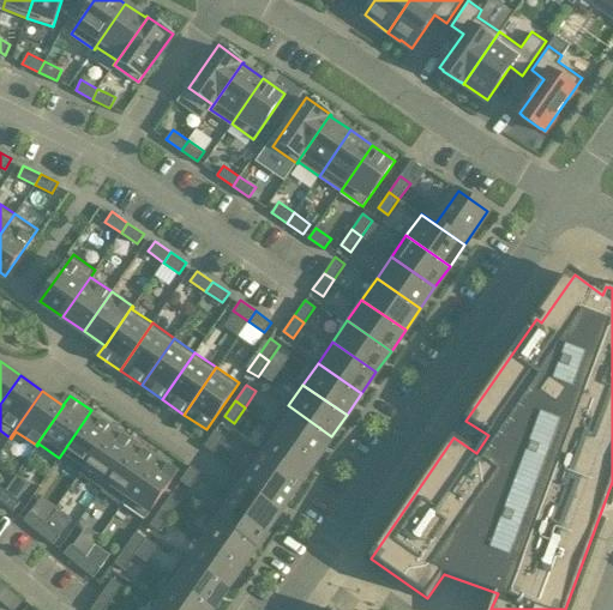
[(288,405),(274,427),(317,457),(331,436),(288,405)]
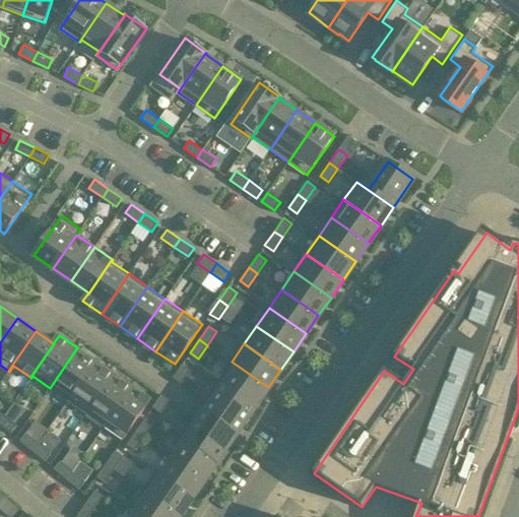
[(68,400),(95,361),(77,347),(50,388),(51,388),(55,382),(71,394),(67,400),(68,400)]
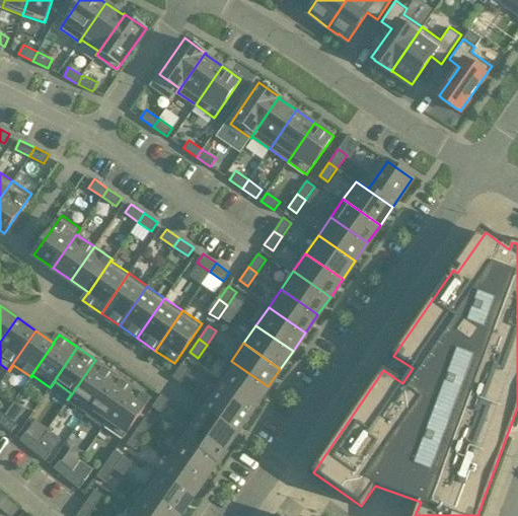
[(68,399),(86,412),(114,372),(95,360),(68,399)]
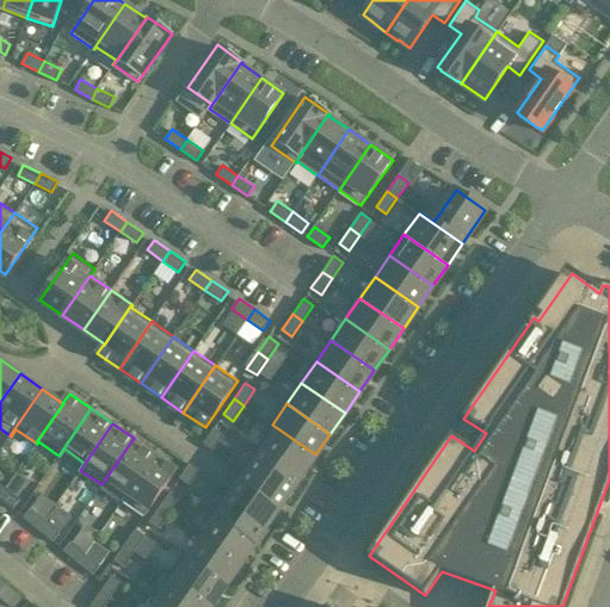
[(315,454),(272,425),(257,446),(301,476),(315,454)]
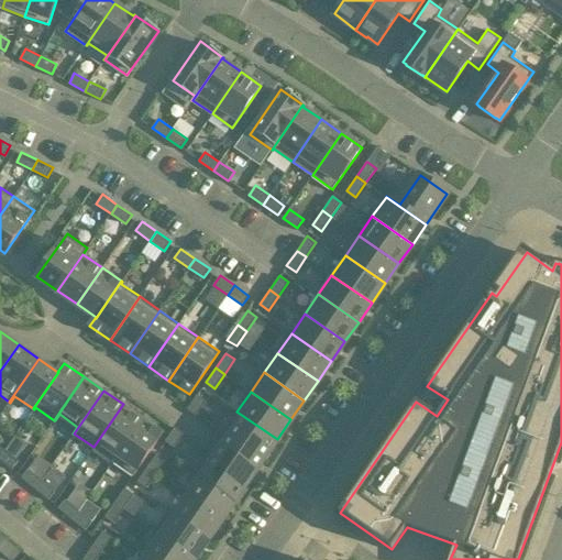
[(207,399),(198,394),(187,408),(197,415),(207,399)]
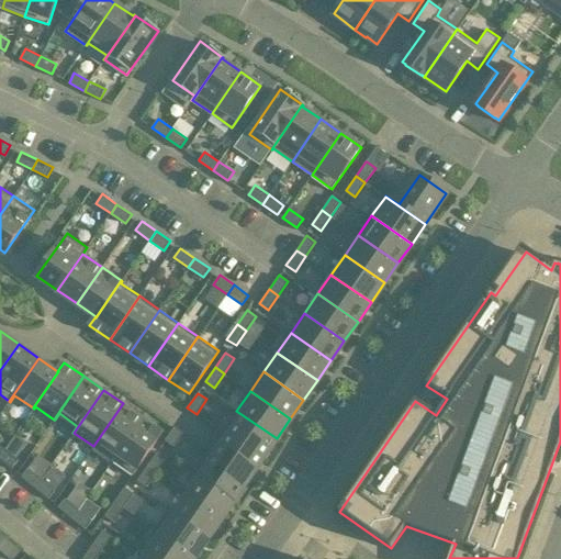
[(99,440),(116,453),(112,459),(113,460),(143,417),(123,403),(93,446),(93,447),(99,440)]
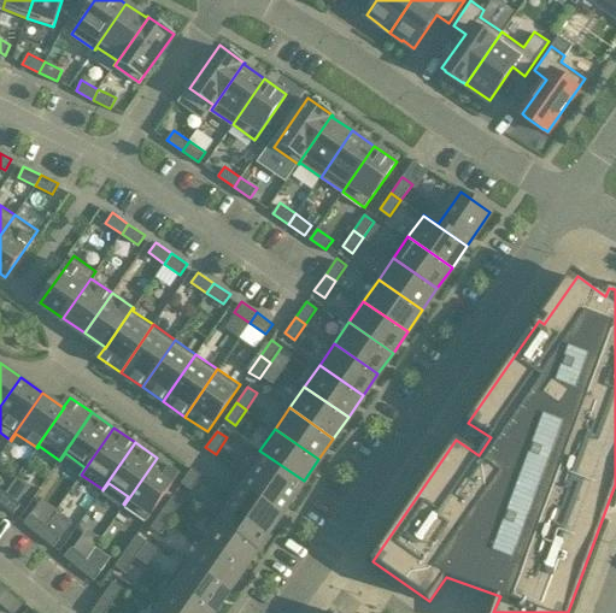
[(251,478),(245,488),(281,513),(304,481),(259,451),(244,473),(251,478)]
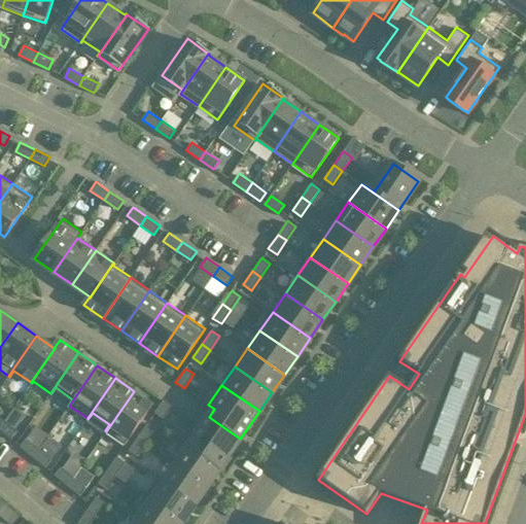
[(134,391),(106,431),(125,445),(152,404),(134,391)]
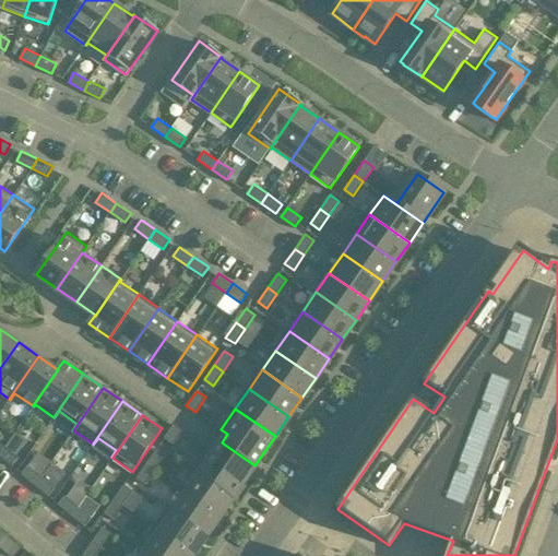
[(183,428),(174,423),(164,437),(174,444),(183,428)]
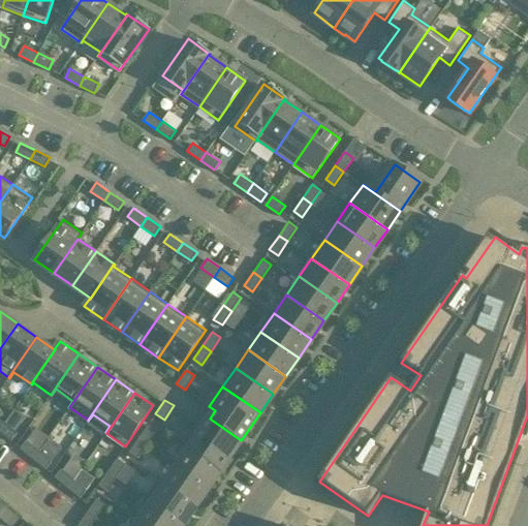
[(222,468),(241,440),(210,419),(190,446),(222,468)]
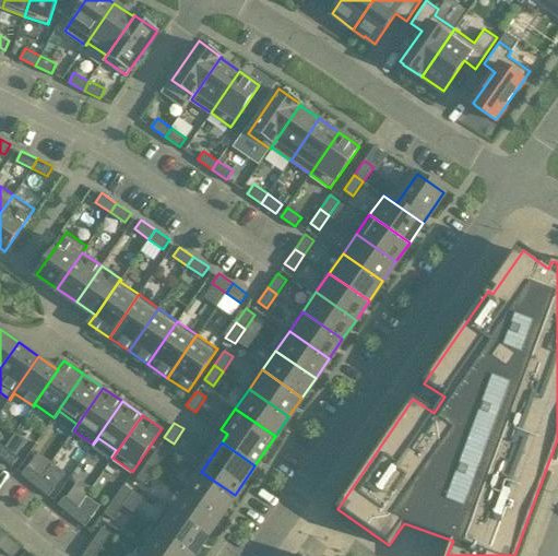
[(19,457),(6,446),(0,451),(0,454),(12,465),(19,457)]
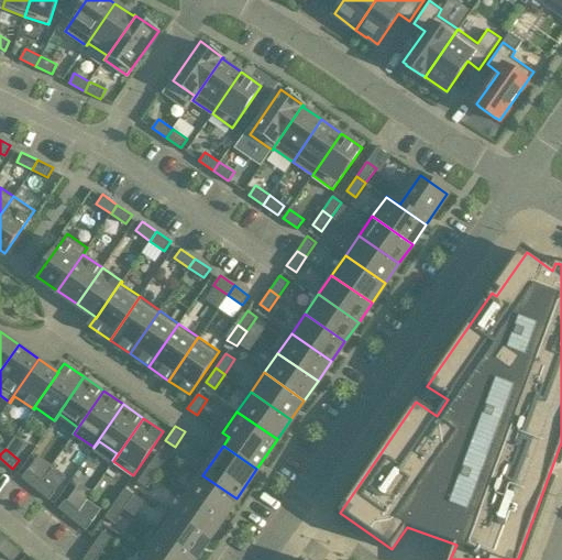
[(157,452),(147,465),(156,472),(166,458),(157,452)]
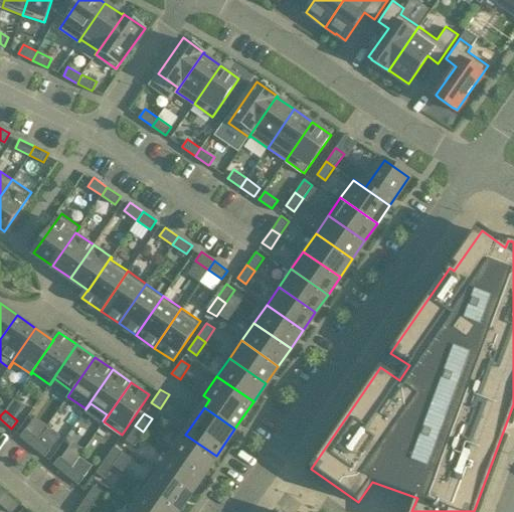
[(134,445),(143,432),(135,425),(126,439),(134,445)]
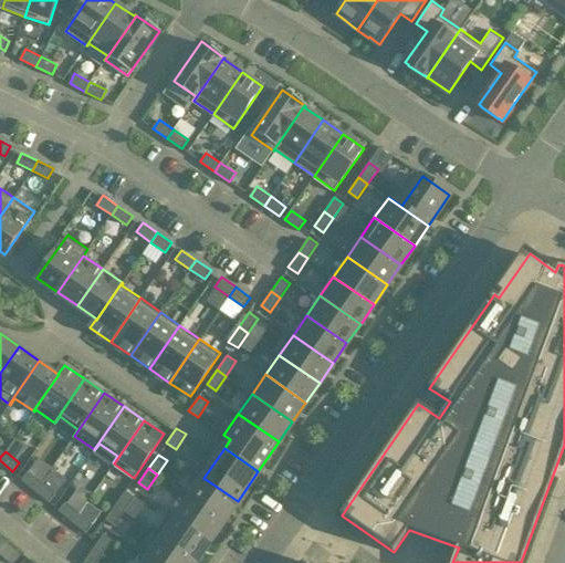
[(21,479),(35,490),(42,481),(29,470),(21,479)]
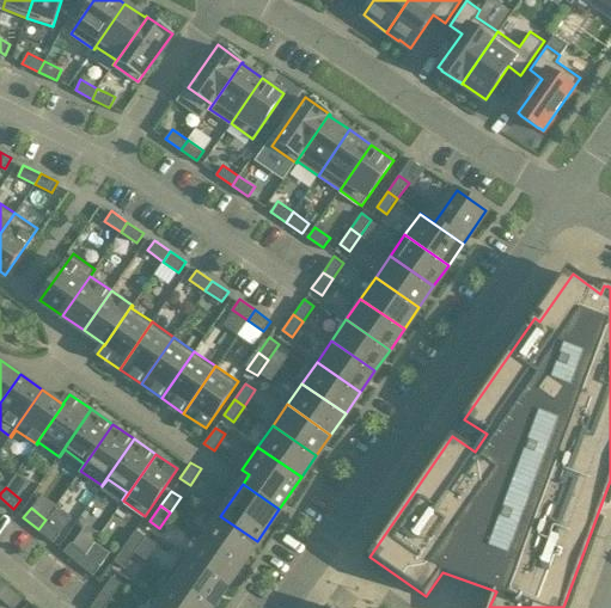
[(220,516),(206,536),(242,563),(257,541),(220,516)]
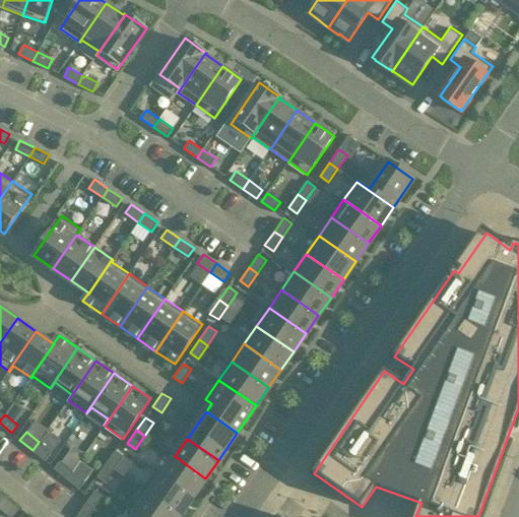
[(52,453),(39,442),(33,450),(45,460),(52,453)]
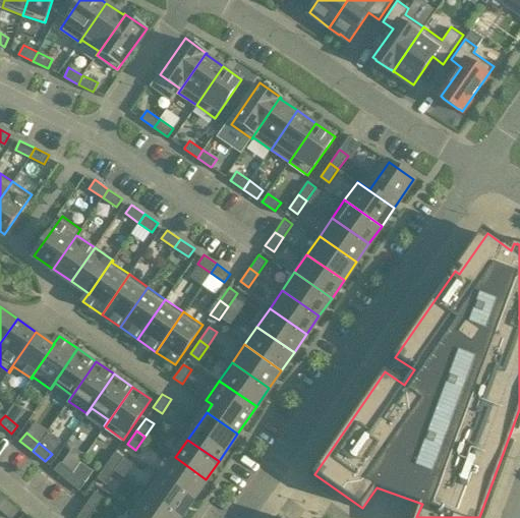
[(107,463),(115,469),(124,456),(116,450),(107,463)]
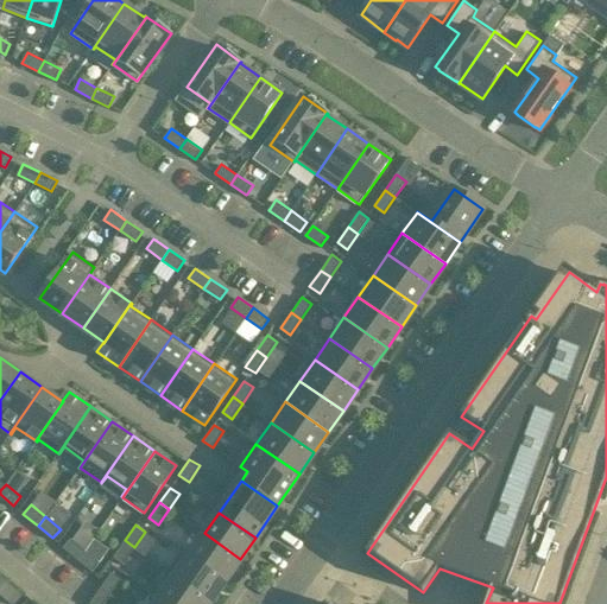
[(183,548),(183,550),(226,579),(240,559),(204,533),(190,553),(183,548)]
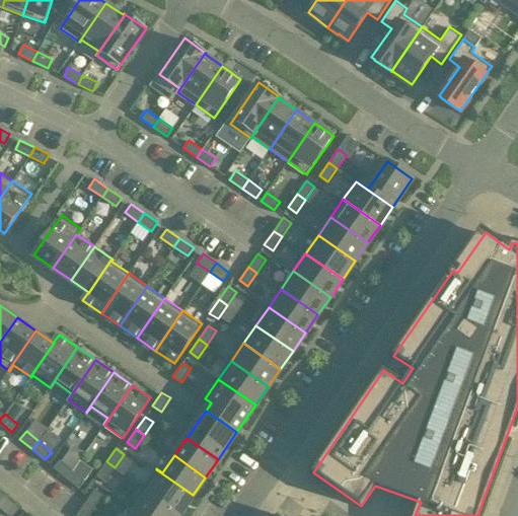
[(54,467),(66,477),(73,469),(60,459),(54,467)]
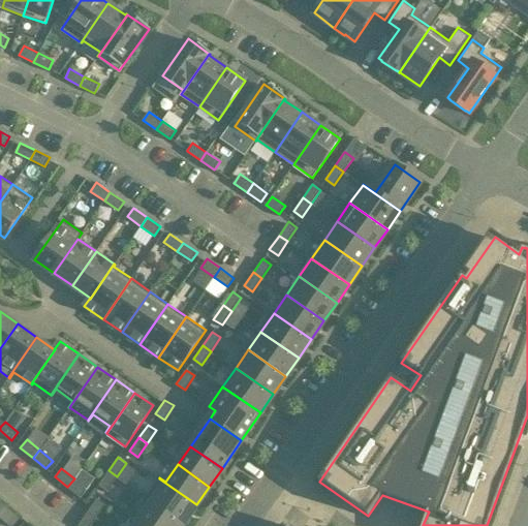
[(117,476),(109,470),(99,485),(107,490),(117,476)]
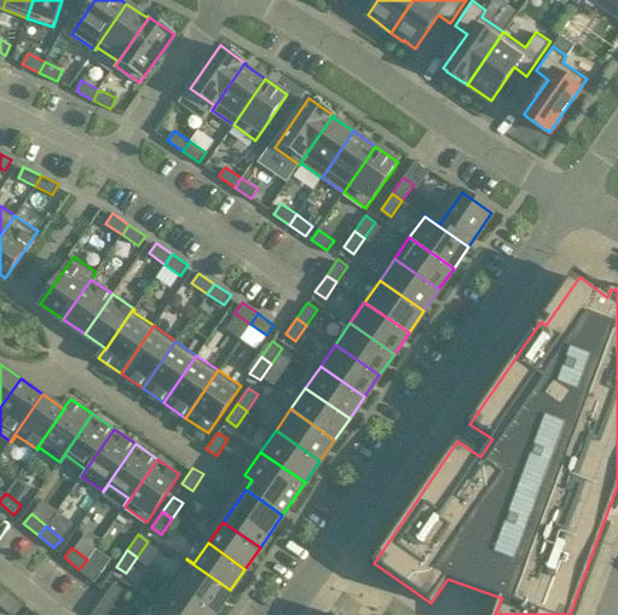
[(87,560),(79,569),(94,581),(102,572),(87,560)]
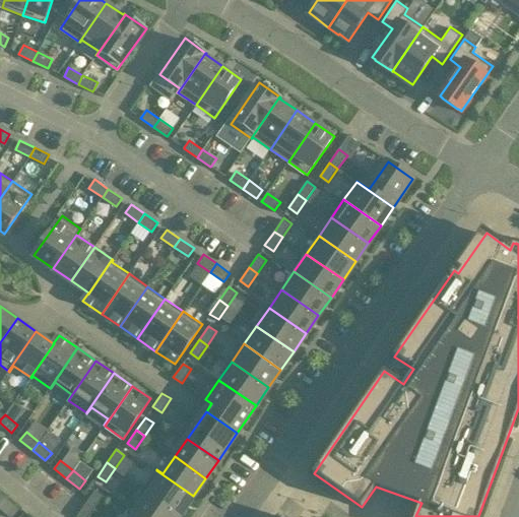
[(181,514),(193,496),(156,470),(143,489),(181,514)]
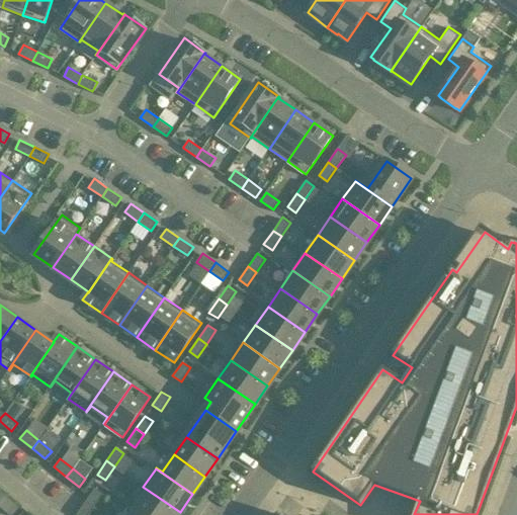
[(95,487),(86,500),(94,506),(104,493),(95,487)]
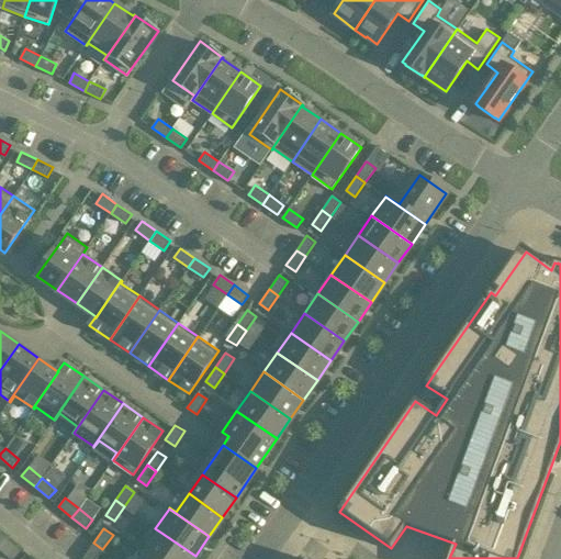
[(161,534),(148,552),(158,558),(192,558),(195,556),(155,528),(155,529),(161,534)]
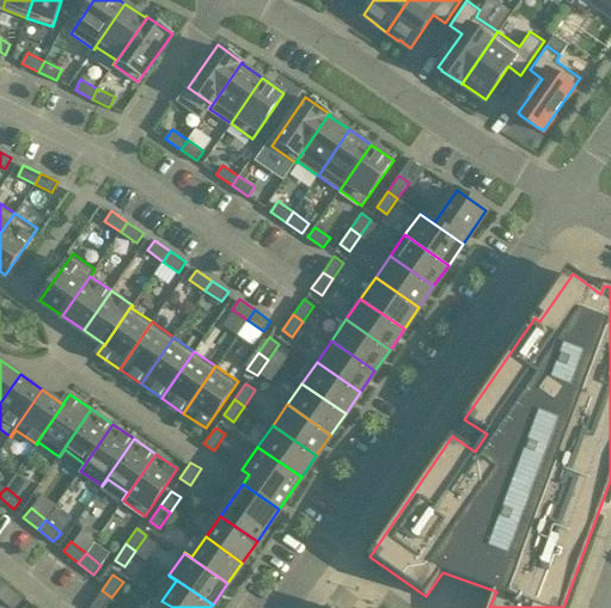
[(92,607),(104,607),(111,597),(102,590),(91,606),(92,607)]
